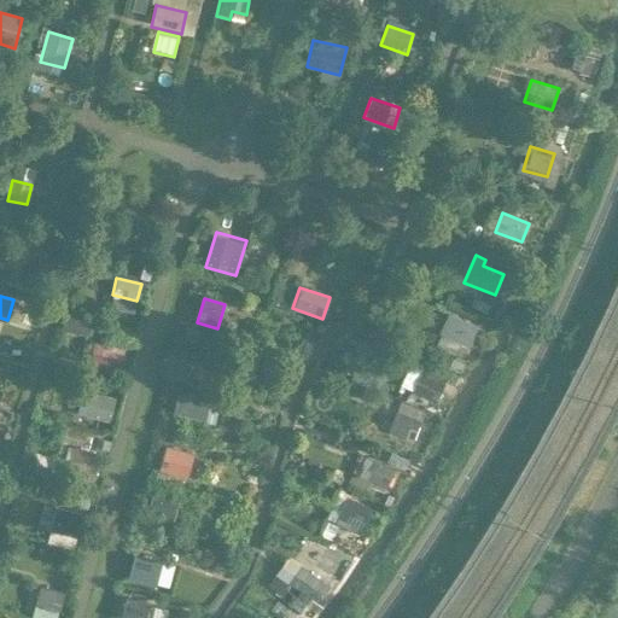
[(464,356),(472,334),(444,322),(436,344),(464,356)]
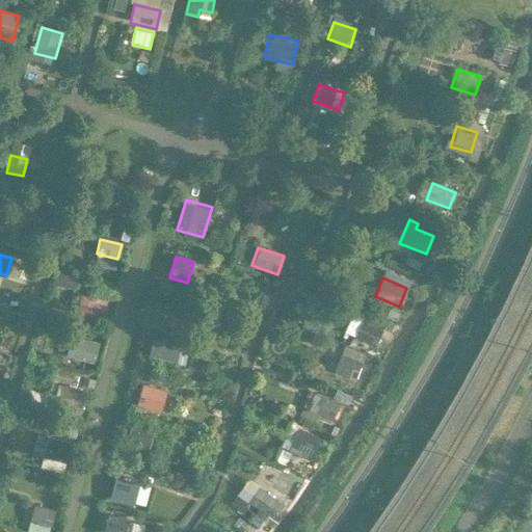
[(104,321),(108,303),(89,298),(85,316),(104,321)]
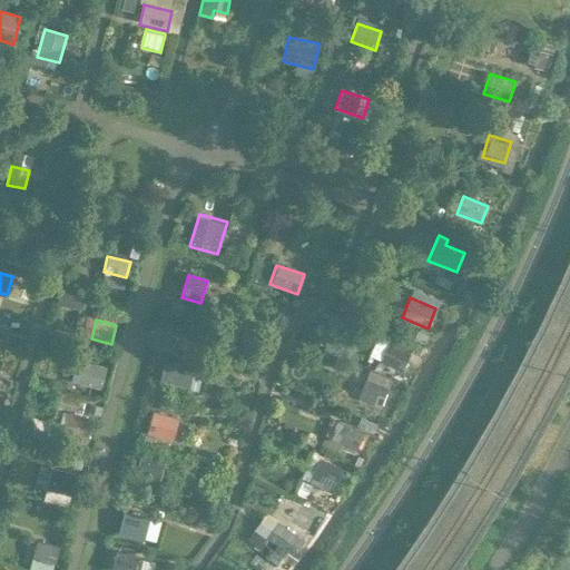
[(190,353),(196,331),(177,325),(172,349),(190,353)]
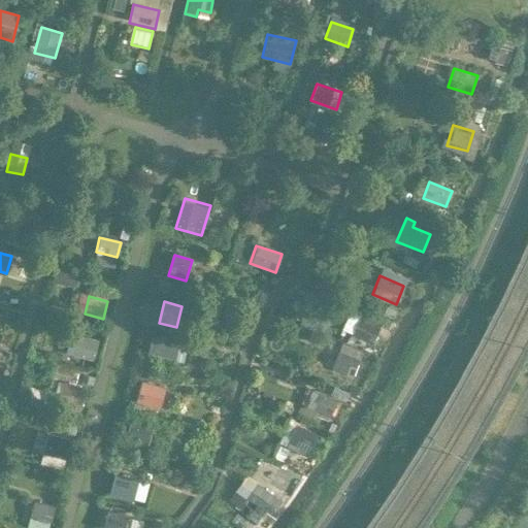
[(373,347),(380,331),(359,322),(353,337),(373,347)]
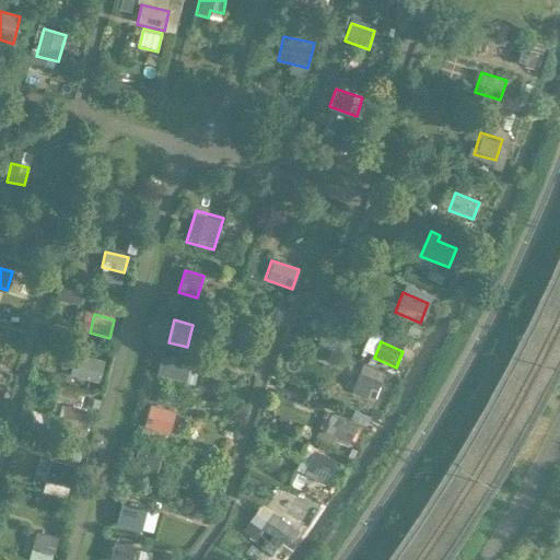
[(100,382),(104,361),(76,354),(71,374),(100,382)]
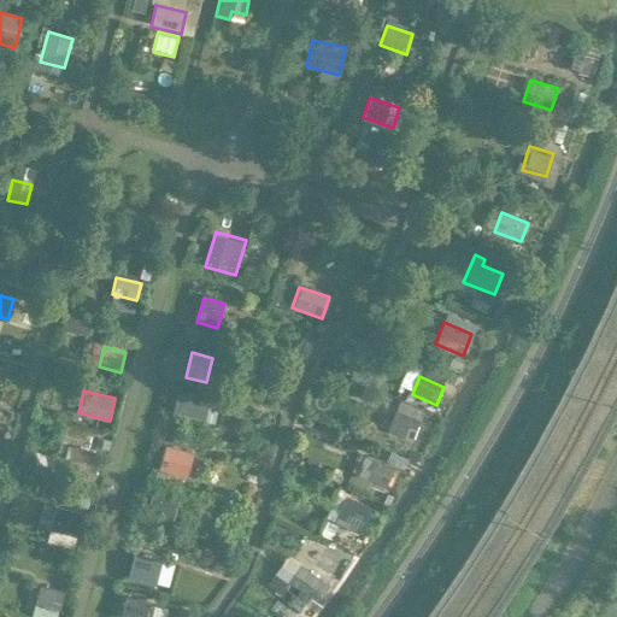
[(204,421),(209,400),(177,393),(172,415),(204,421)]
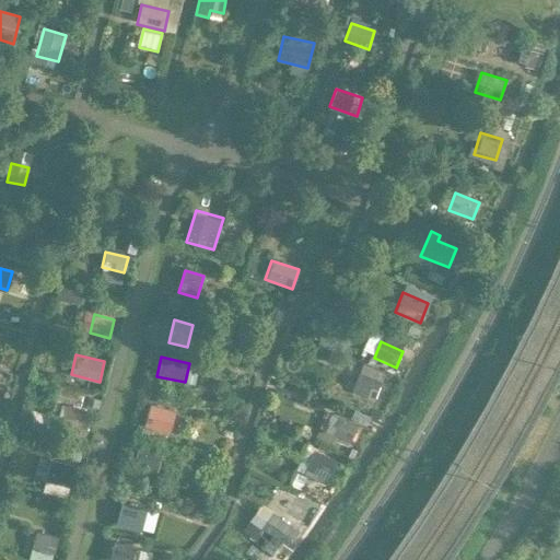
[(374,398),(380,382),(358,374),(352,391),(374,398)]
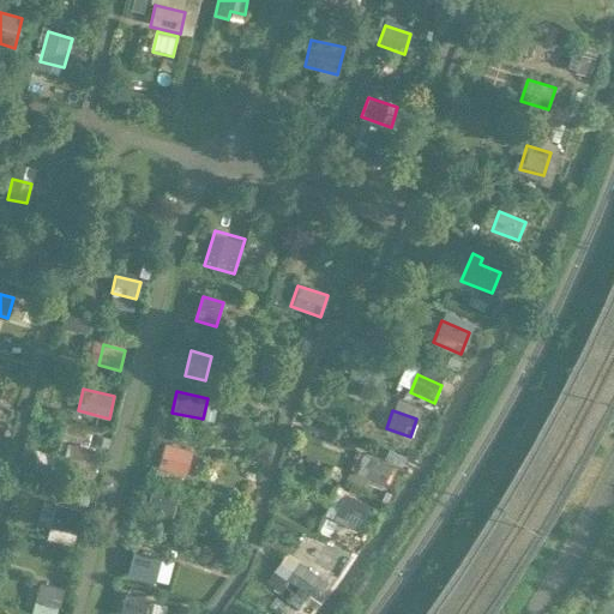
[(92,475),(98,451),(73,444),(66,469),(92,475)]
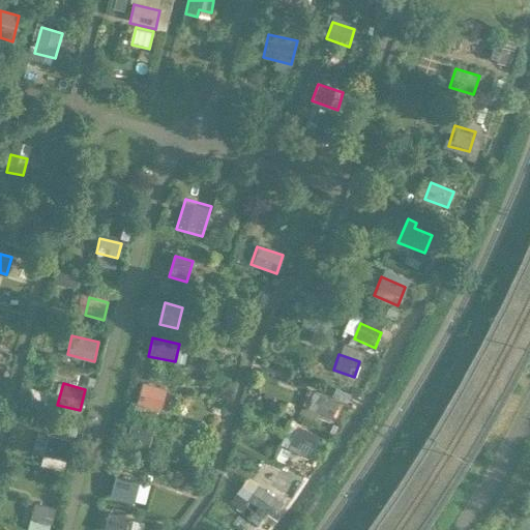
[(159,409),(165,389),(141,383),(136,403),(159,409)]
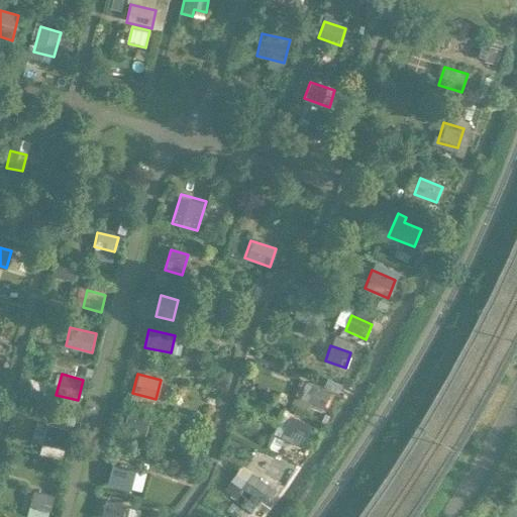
[(323,407),(330,391),(305,381),(299,397),(323,407)]
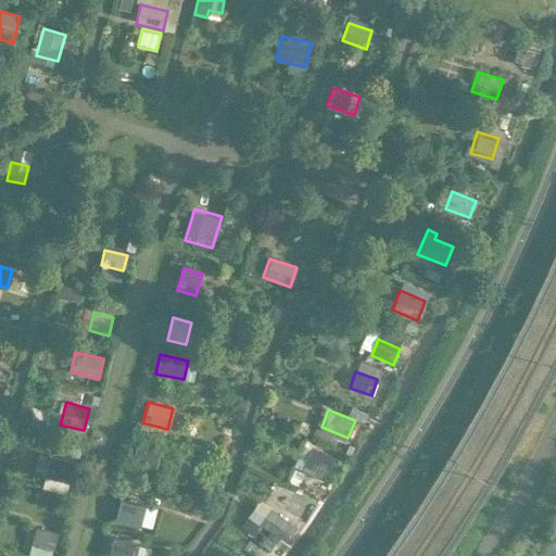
[(155,468),(161,449),(137,442),(131,462),(155,468)]
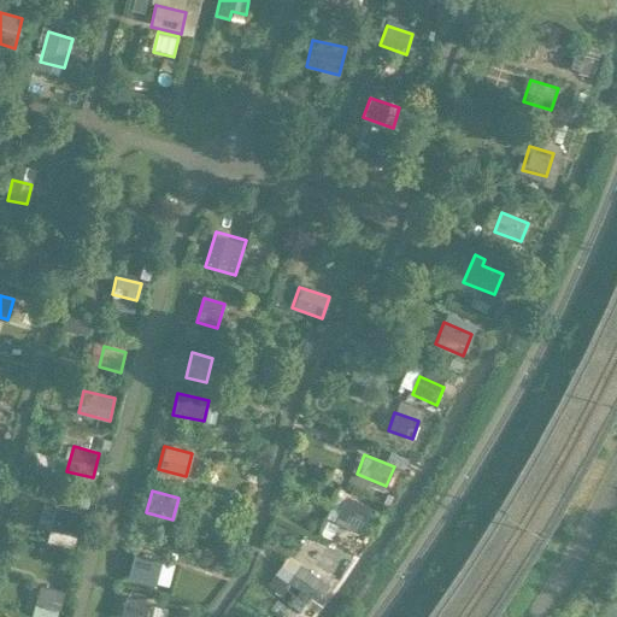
[(358,532),(371,507),(347,495),(335,521),(358,532)]
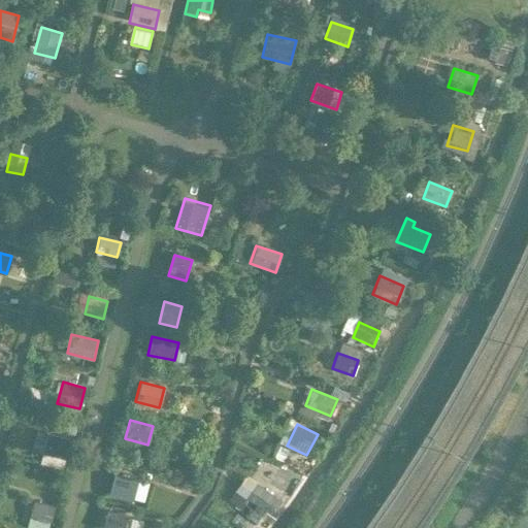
[(65,458),(70,438),(45,433),(41,452),(65,458)]
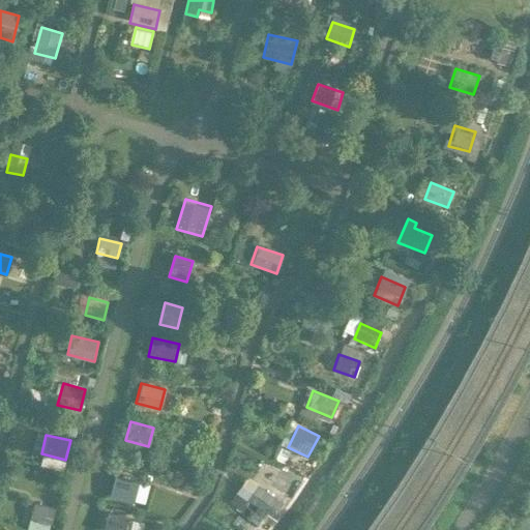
[(116,473),(111,493),(133,499),(138,478),(116,473)]
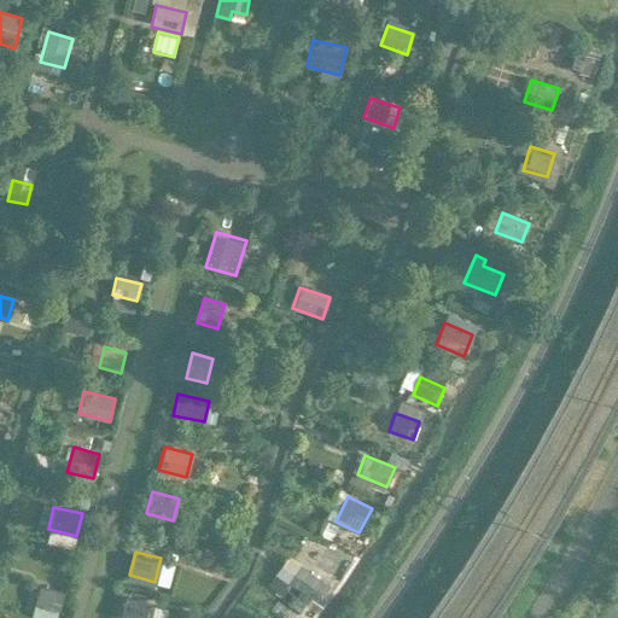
[(328,587),(290,558),(278,575),(316,604),(328,587)]
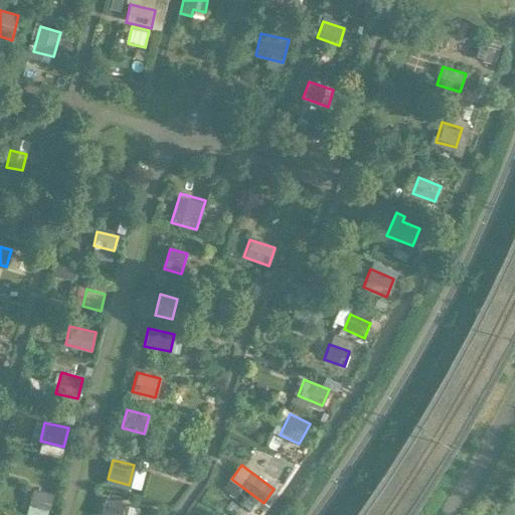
[(49,508),(53,493),(32,488),(28,503),(49,508)]
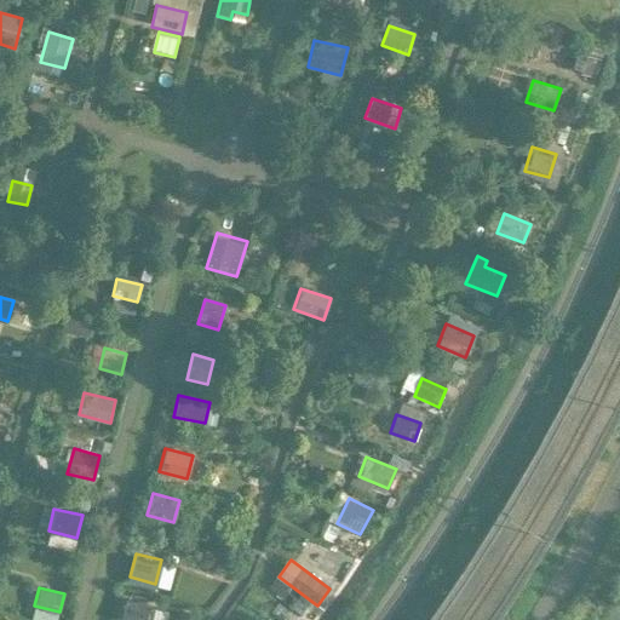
[(142,619),(144,609),(118,603),(113,619),(142,619)]
